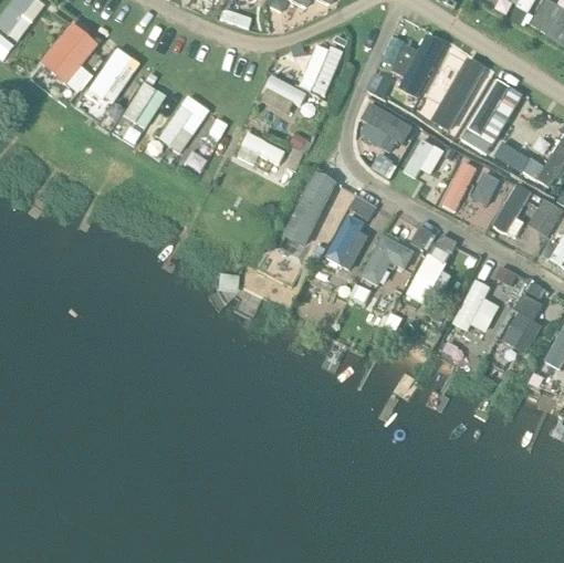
[(0,30),(14,42),(49,0),(7,0),(0,8),(0,30)]
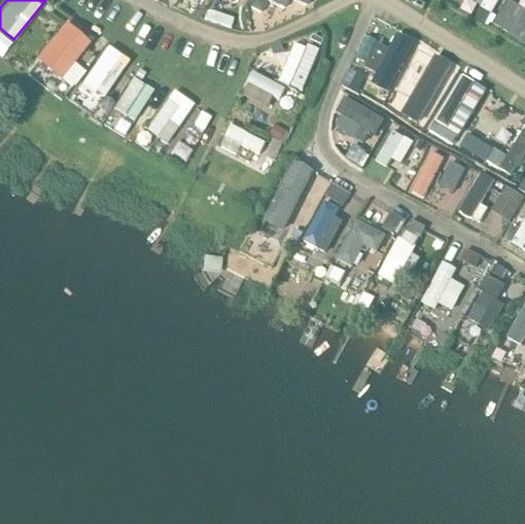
[(524,40),(524,6),(513,0),(503,0),(492,22),(524,40)]
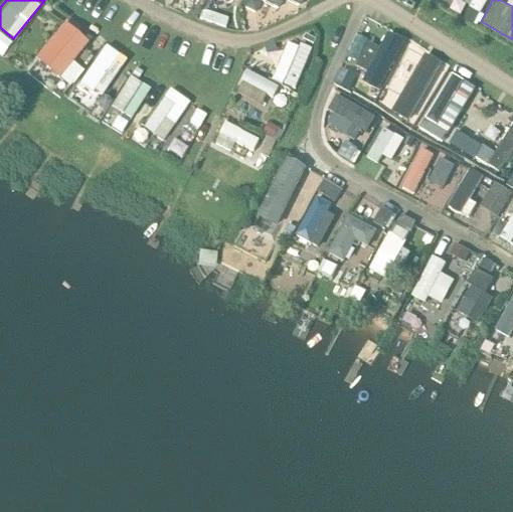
[(462,16),(473,22),(479,11),(469,5),(462,16)]
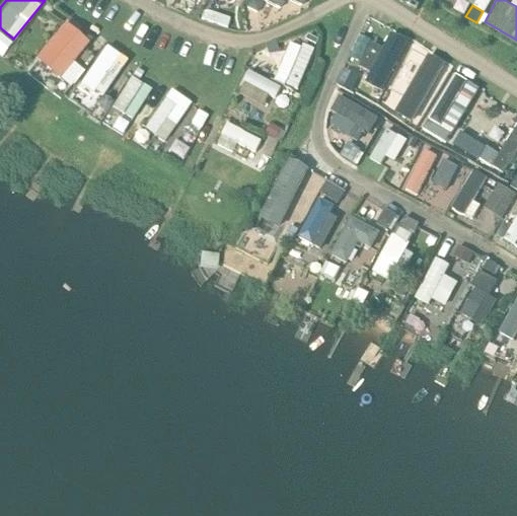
[(83,68),(73,59),(89,41),(67,21),(33,58),(66,87),(83,68)]
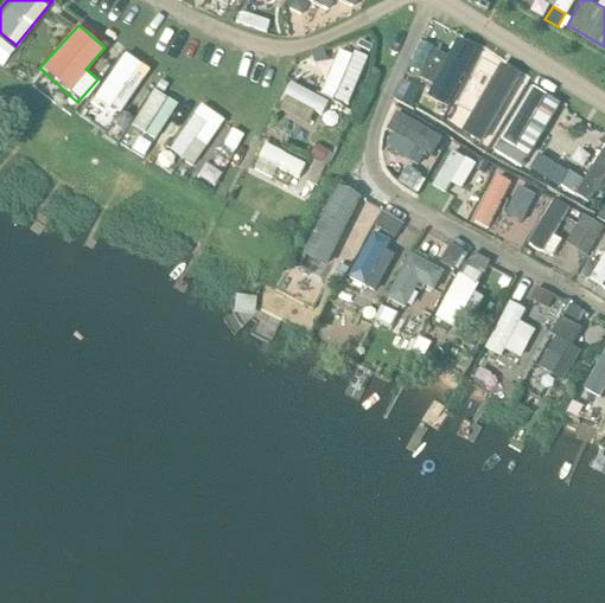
[(434,46),(422,76),(434,81),(428,97),(452,106),(476,43),(456,34),(449,52),(434,46)]
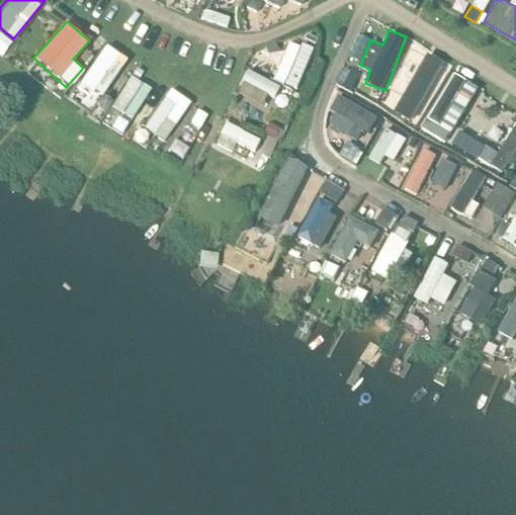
[(284,83),(299,87),(312,45),(287,37),(278,70),(287,73),(284,83)]
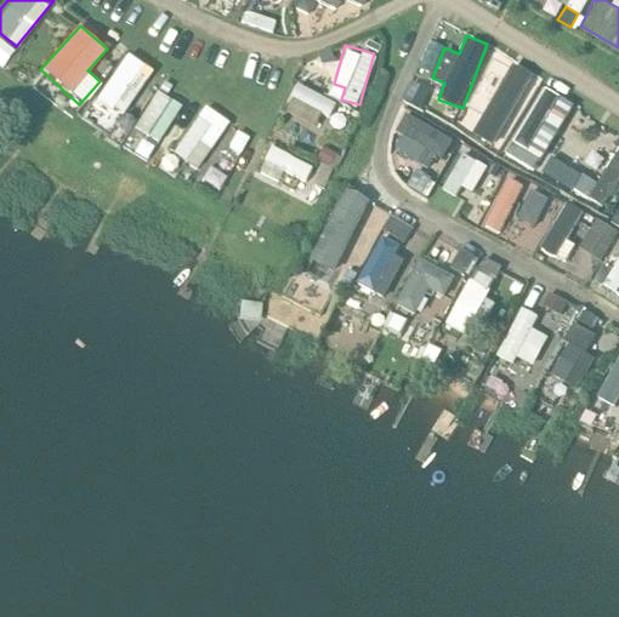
[(85,112),(113,127),(147,64),(120,50),(85,112)]
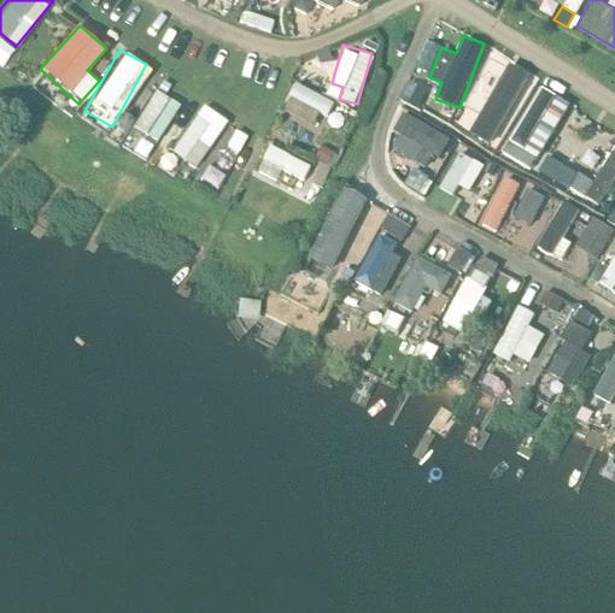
[(469,127),(487,139),(532,74),(514,62),(469,127)]
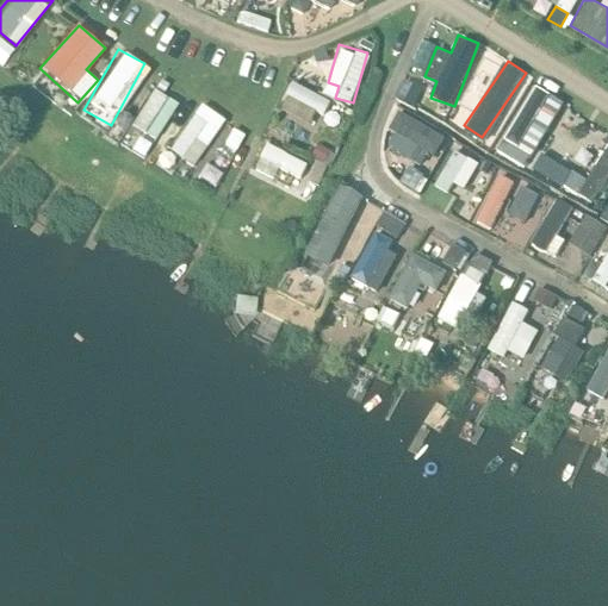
[(279,110),(317,125),(330,98),(292,81),(279,110)]
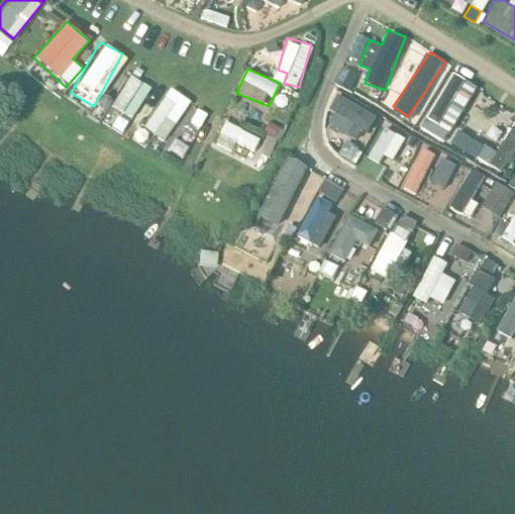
[(424,116),(450,131),(478,85),(451,70),(424,116)]
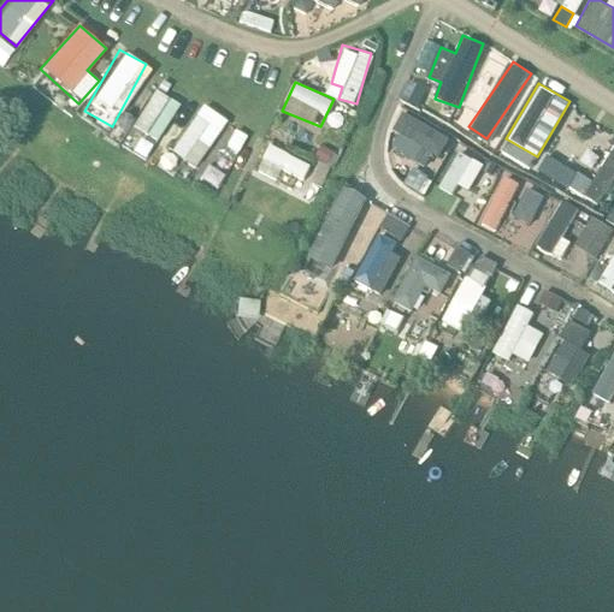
[(155,88),(131,125),(155,141),(179,102),(155,88)]
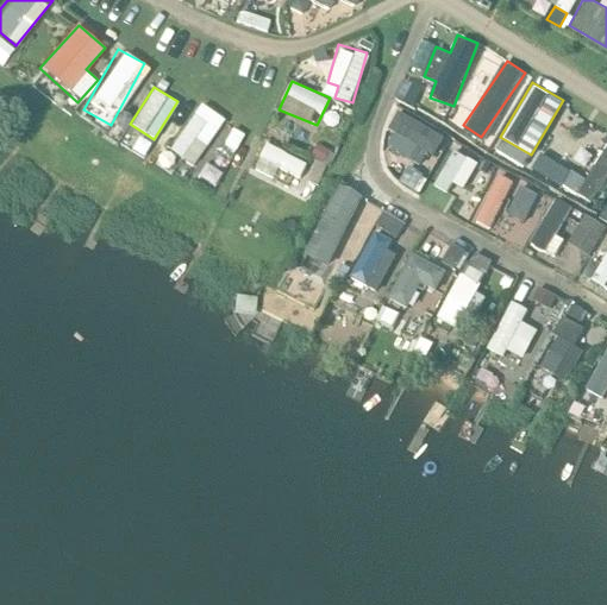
[(192,164),(211,139),(230,153),(244,134),(201,102),(168,146),(192,164)]
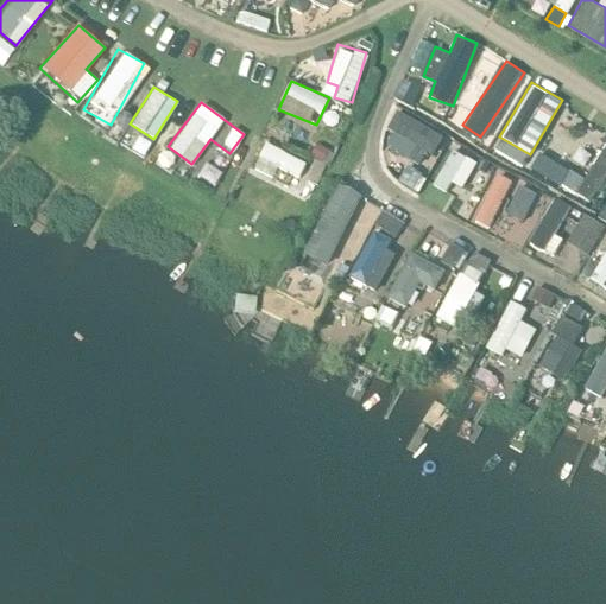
[(387,127),(431,154),(443,137),(399,109),(387,127)]
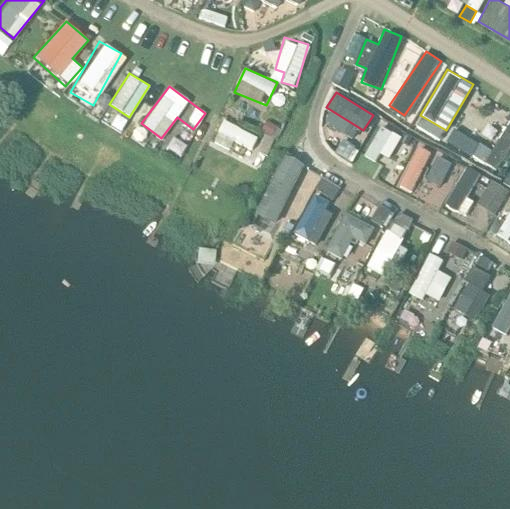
[(454,137),(501,166),(509,150),(509,111),(494,101),(483,119),(492,124),(484,136),(462,123),(454,137)]
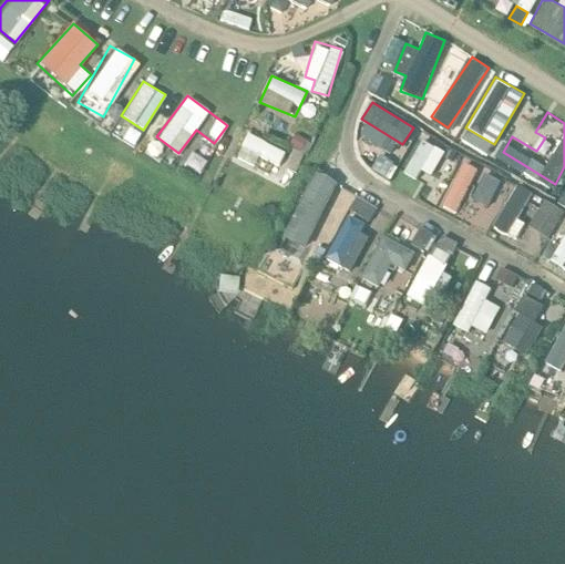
[(271,159),(278,162),(285,150),(247,130),(233,157),(264,173),(271,159)]
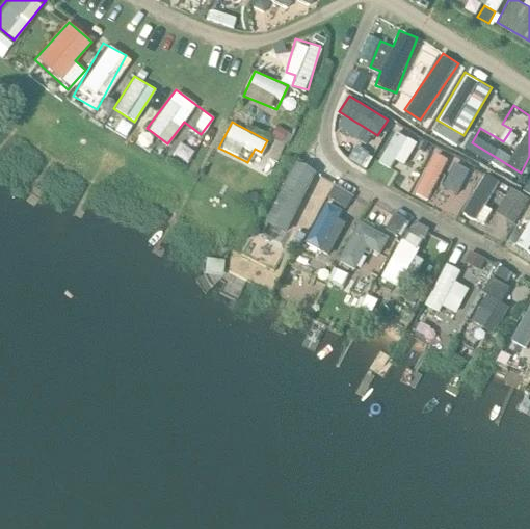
[(392,167),(405,134),(393,129),(379,162),(392,167)]
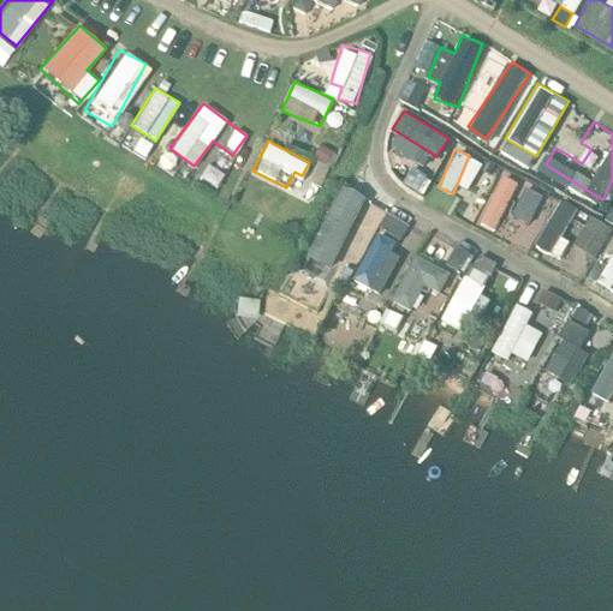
[(417,190),(426,174),(410,166),(402,181),(417,190)]
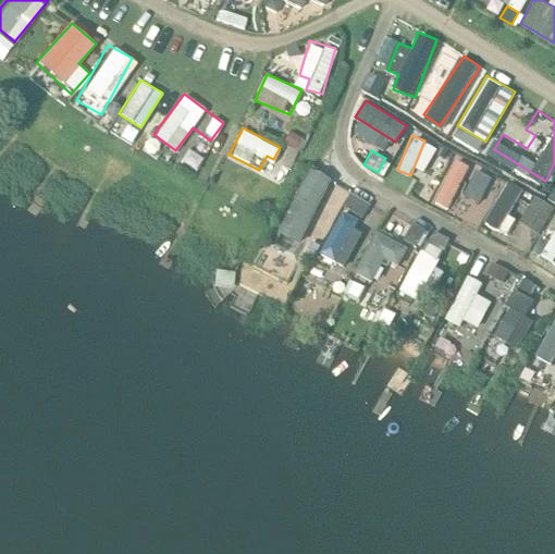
[(454,156),(432,199),(447,207),(469,164),(454,156)]
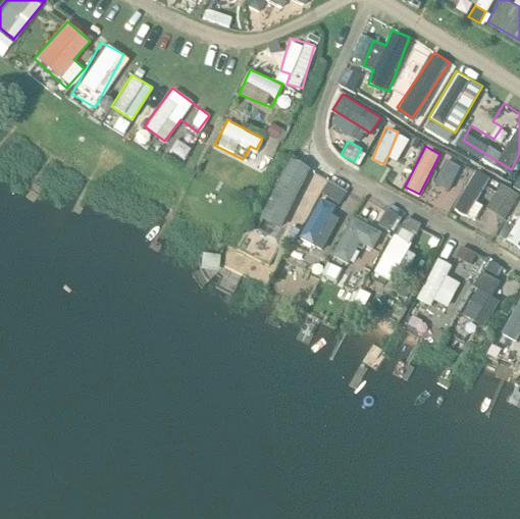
[(447,157),(432,184),(448,191),(461,164),(447,157)]
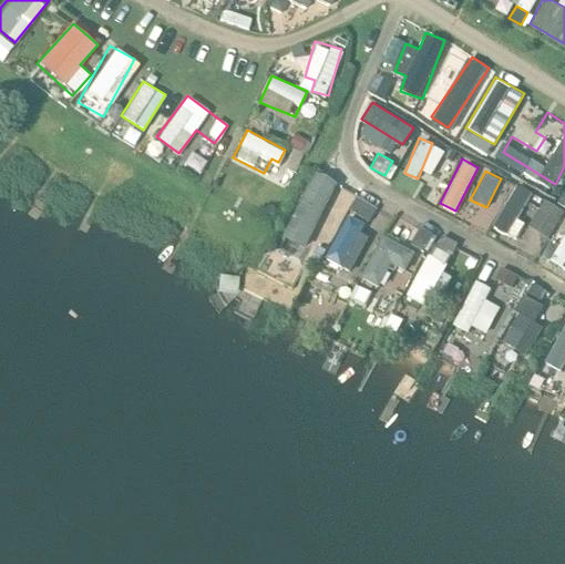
[(492,226),(510,236),(534,193),(515,183),(492,226)]
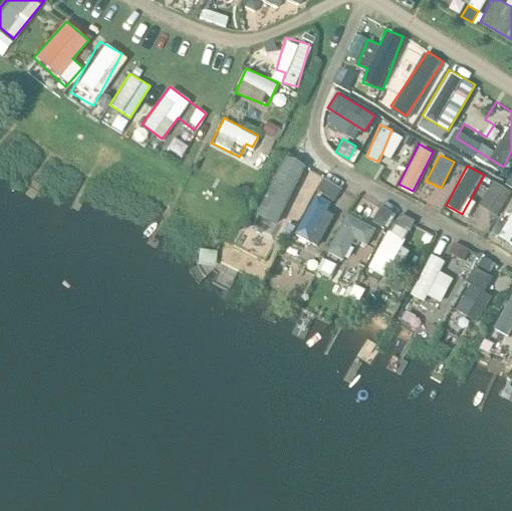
[(494,178),(476,202),(494,215),(511,192),(494,178)]
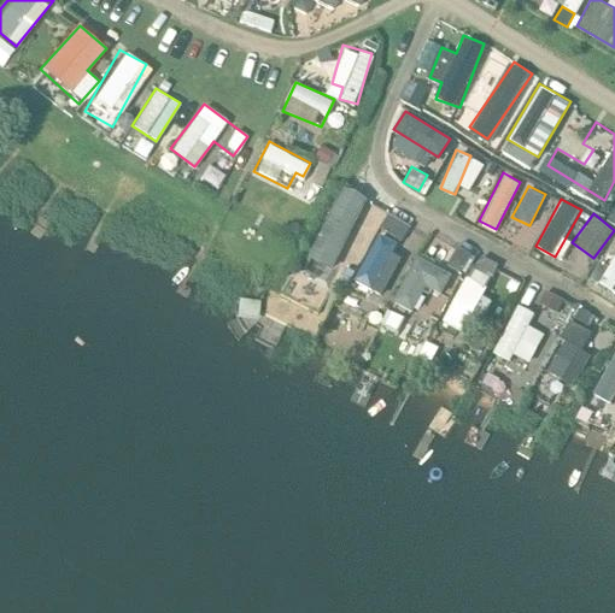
[(460,245),(447,261),(462,271),(473,254),(460,245)]
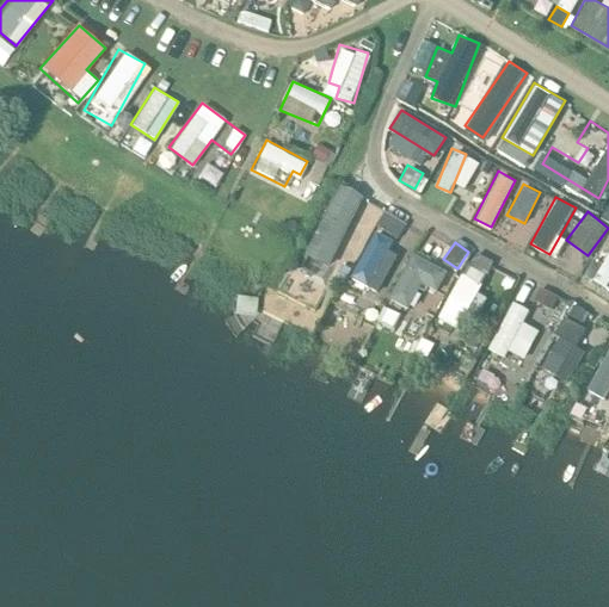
[(608,247),(590,283),(608,292),(608,247)]
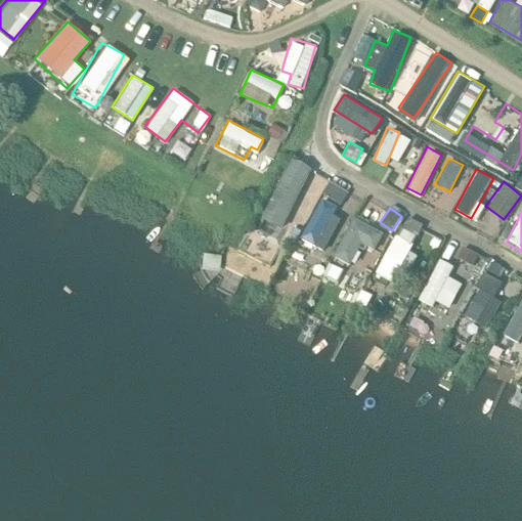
[(393,281),(423,223),(405,215),(376,273),(393,281)]
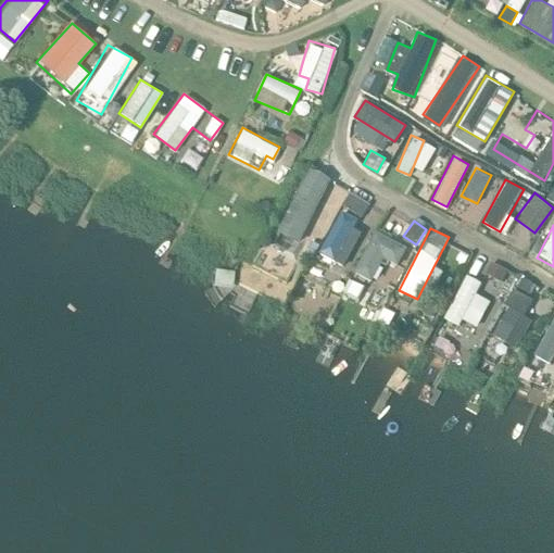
[(398,265),(406,243),(373,229),(355,273),(374,280),(382,259),(398,265)]
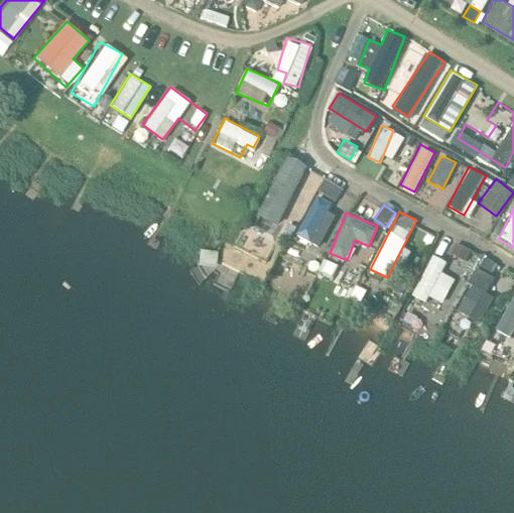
[(456,242),(450,259),(464,263),(470,246),(456,242)]
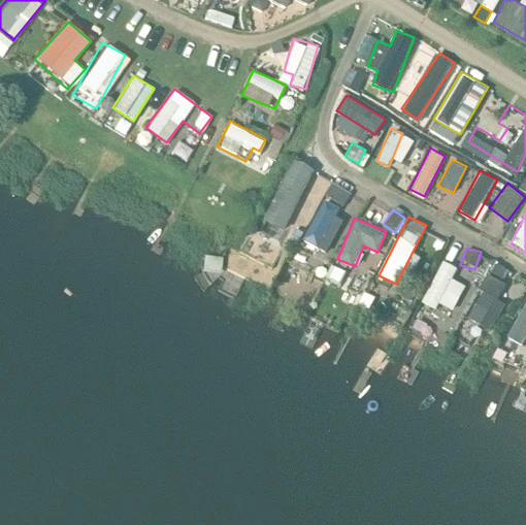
[(466,284),(452,276),(457,267),(442,259),(421,302),(435,309),(439,302),(453,309),(466,284)]
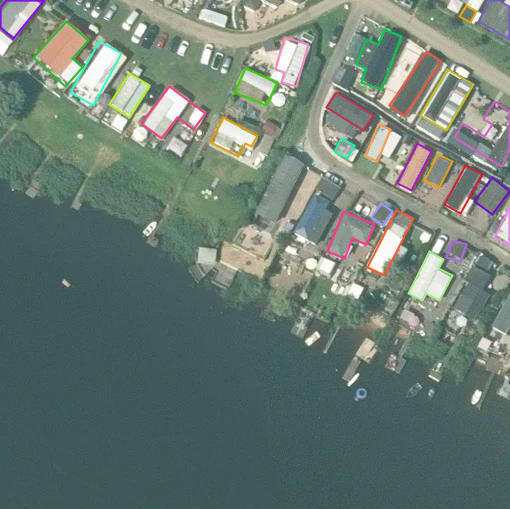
[(320,257),(314,269),(328,276),(333,264),(320,257)]
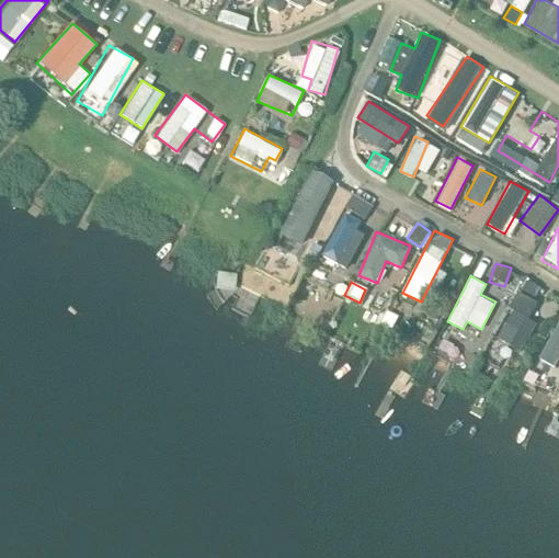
[(535,321),(529,320),(537,298),(515,292),(499,341),(525,350),(535,321)]
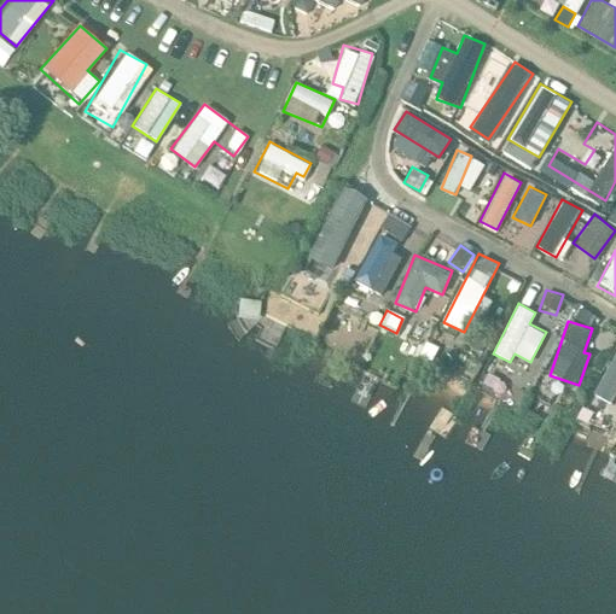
[(615,339),(596,385),(611,392),(615,380),(615,339)]
